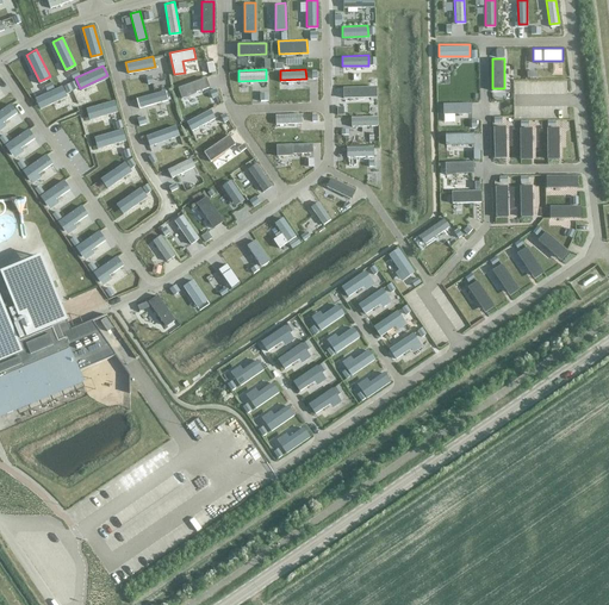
[(209,86),(205,76),(178,86),(181,98),(196,92),(196,91),(209,86)]
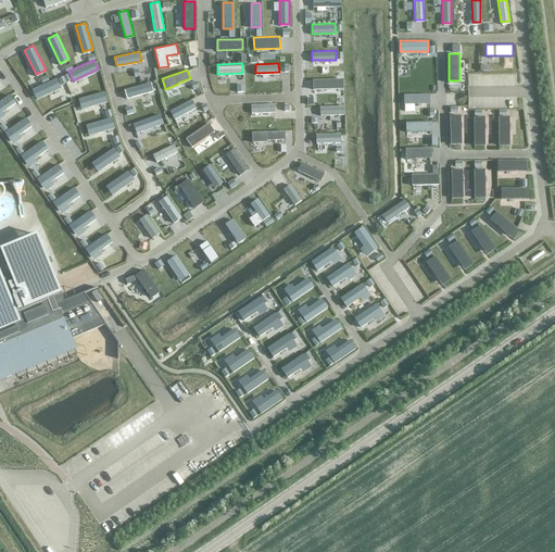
[(57,77),(32,88),(35,98),(61,87),(57,77)]
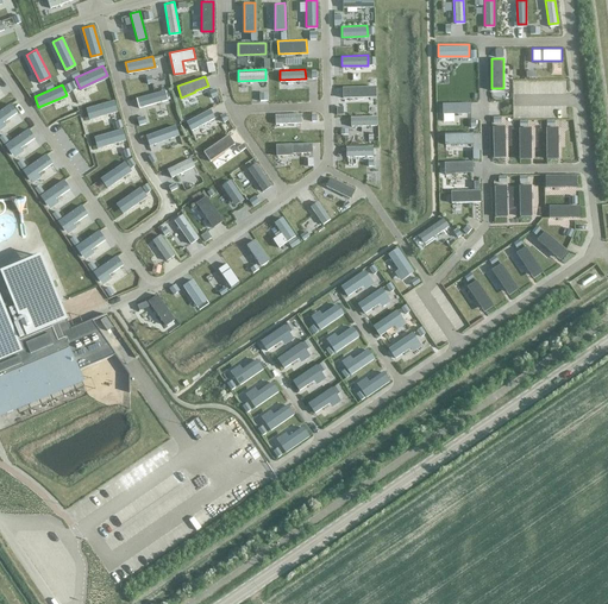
[(375,96),(375,85),(343,86),(343,96),(375,96)]
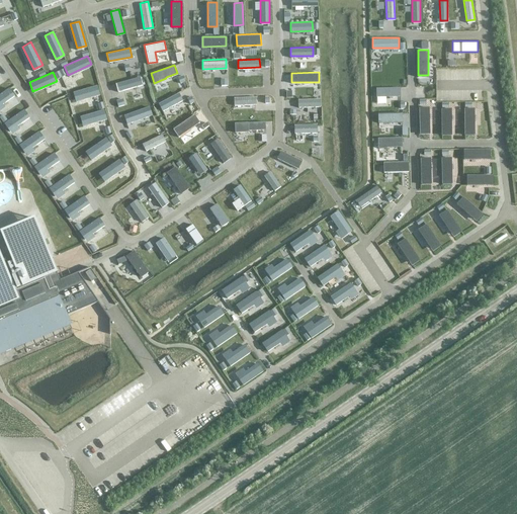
[(142,84),(140,75),(115,82),(117,90),(142,84)]
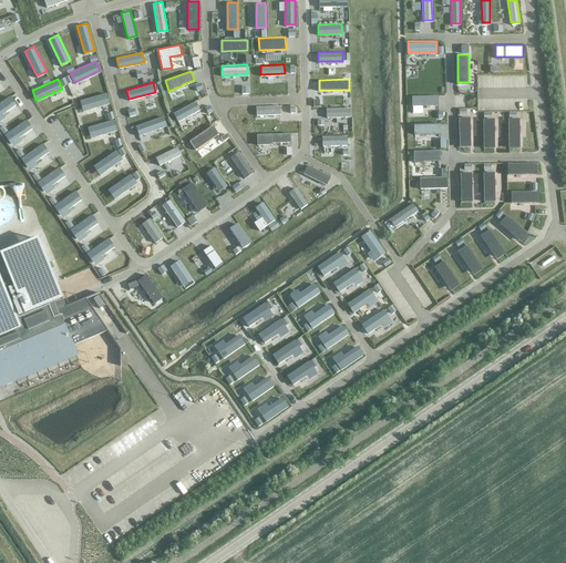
[(106,92),(79,100),(82,110),(109,103),(106,92)]
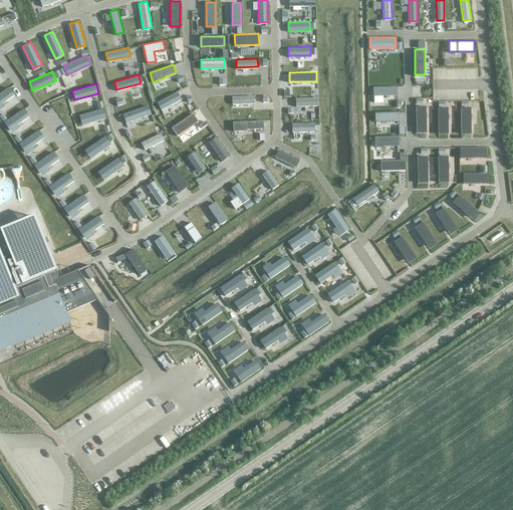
[(397,94),(397,85),(372,85),(373,94),(397,94)]
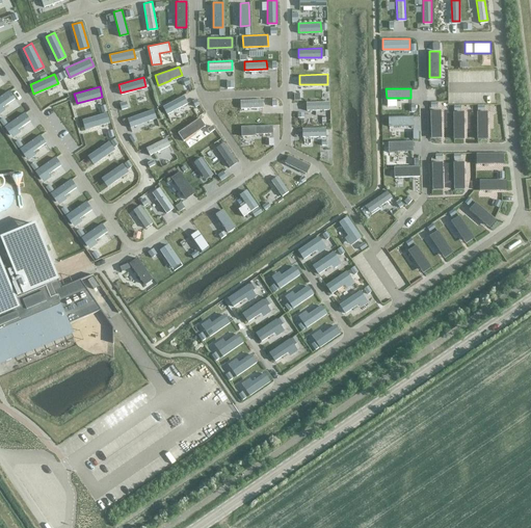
[(15,98),(8,89),(0,95),(0,111),(4,109),(2,106),(15,98)]
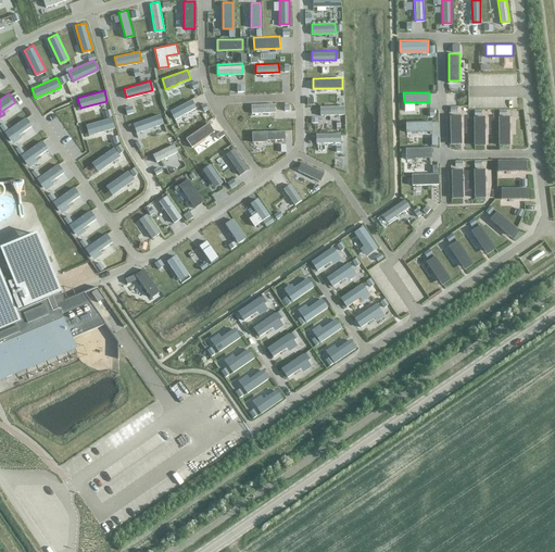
[(196,107),(191,99),(169,110),(174,117),(196,107)]
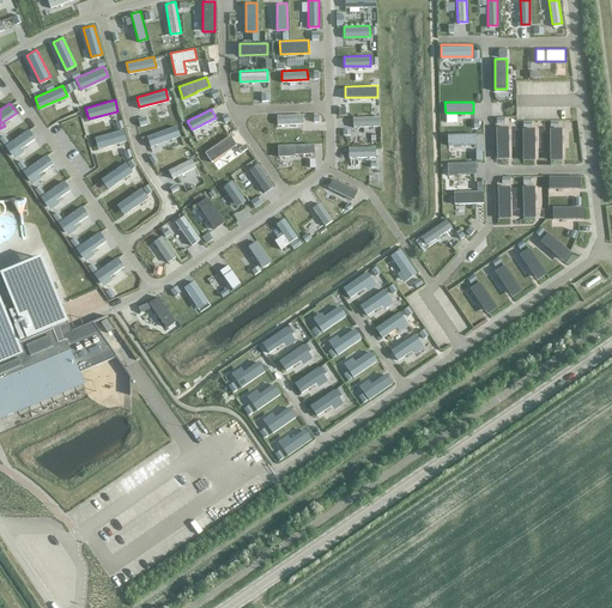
[(302,122),(302,113),(277,114),(277,123),(302,122)]
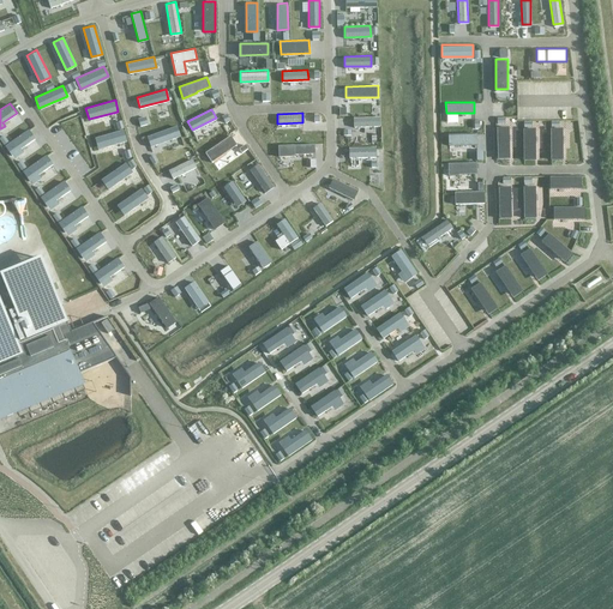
[(379,125),(379,115),(353,116),(354,126),(379,125)]
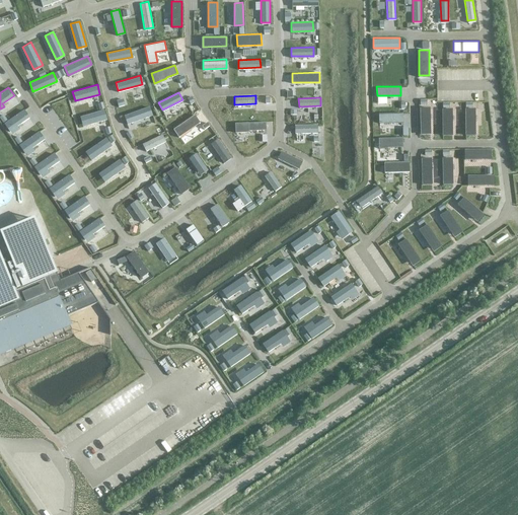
[(152,114),(148,104),(124,114),(127,123),(152,114)]
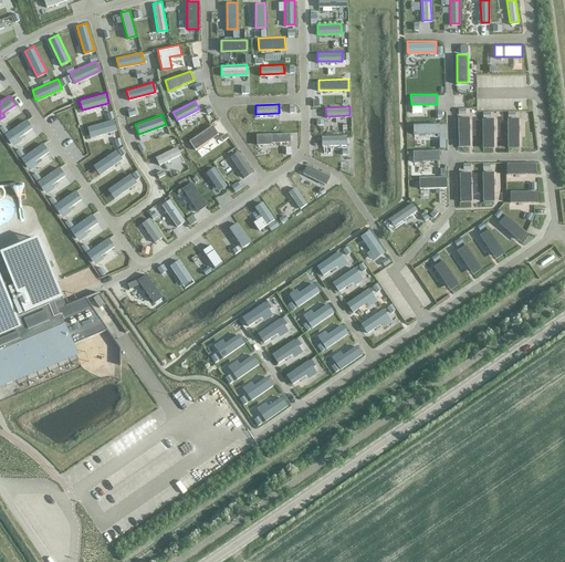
[(470,145),(469,116),(458,116),(459,145),(470,145)]
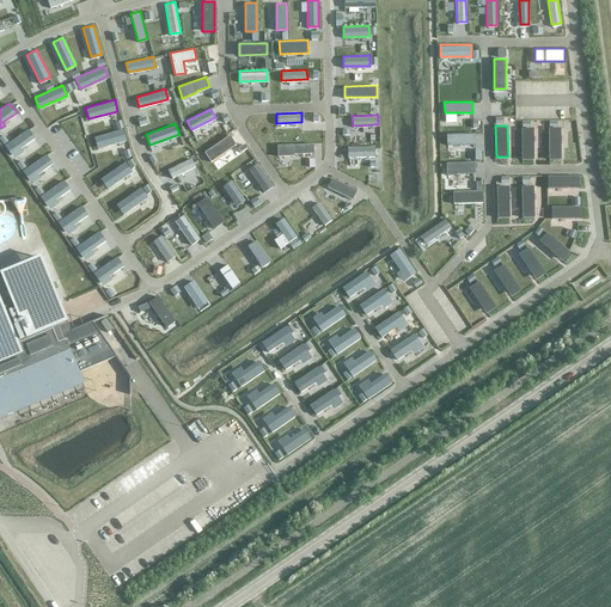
[(533,158),(533,127),(521,127),(523,159),(533,158)]
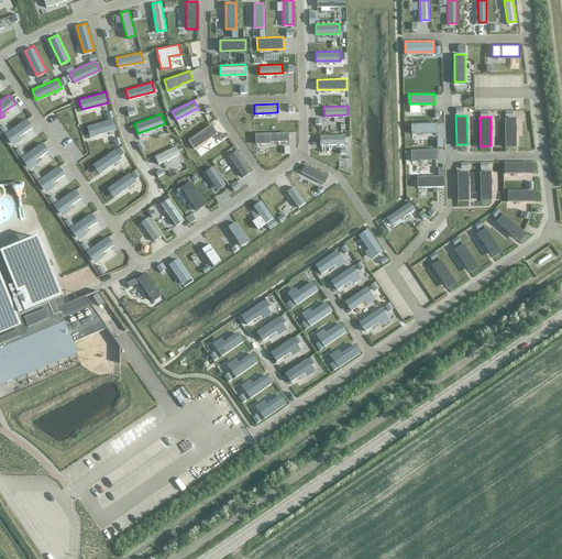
[(516,145),(516,117),(505,117),(506,145),(516,145)]
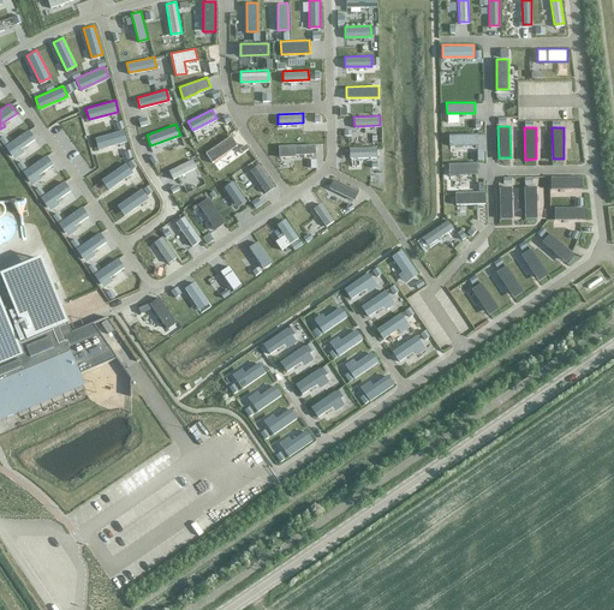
[(35,138),(28,129),(4,145),(11,155),(12,154),(15,157),(22,151),(19,148),(35,138)]
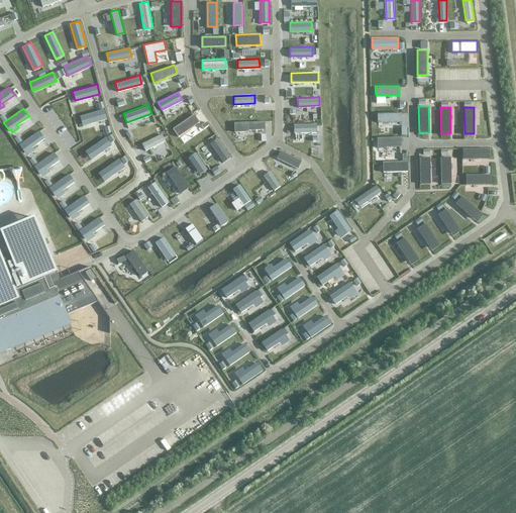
[(103,108),(79,115),(82,124),(106,117),(103,108)]
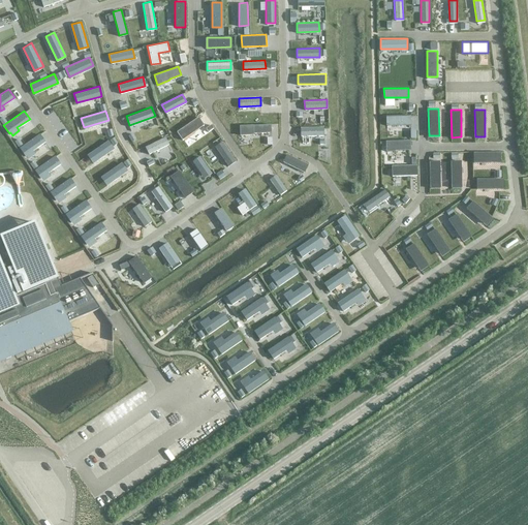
[(411,124),(411,116),(386,115),(386,123),(411,124)]
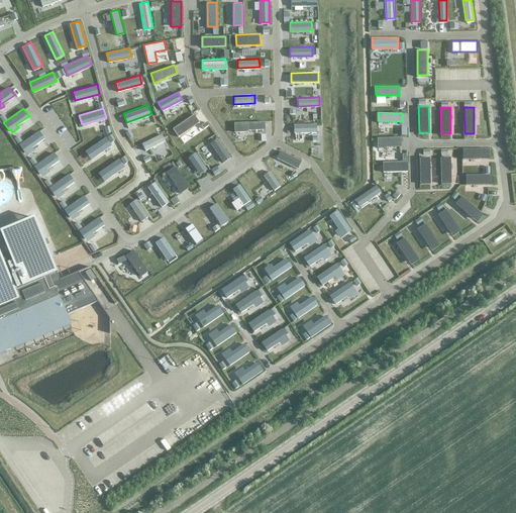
[(199,121),(194,113),(173,127),(178,135),(199,121)]
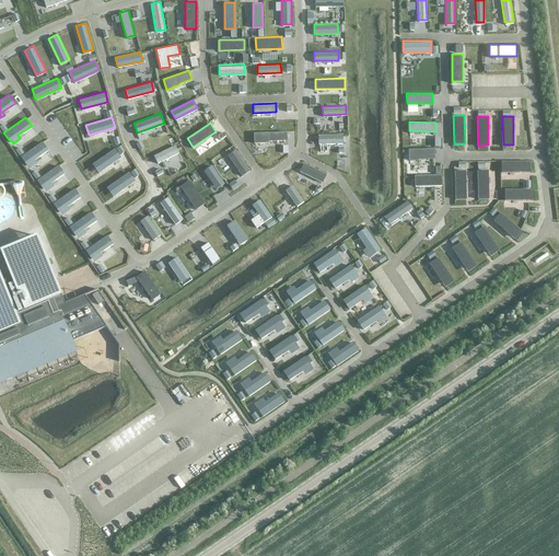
[(288,139),(287,131),(254,132),(254,142),(268,142),(268,140),(288,139)]
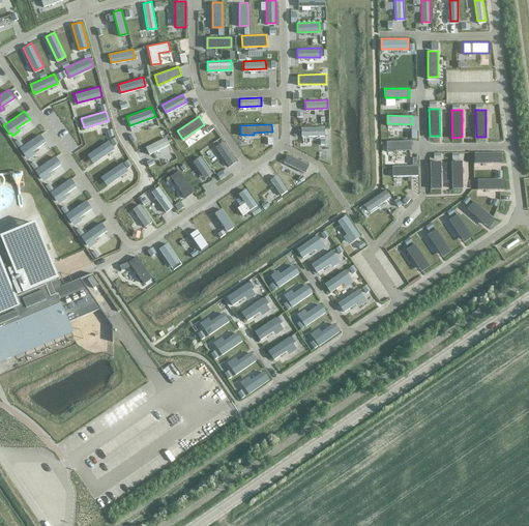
[(324,135),(324,126),(300,126),(301,135),(324,135)]
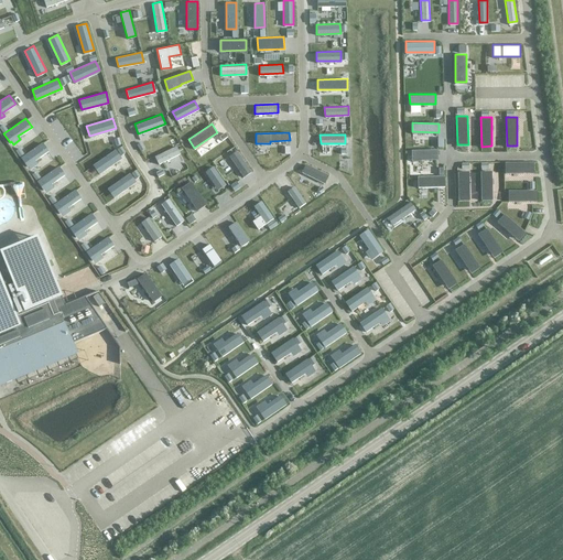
[(49,151),(42,142),(20,157),(26,165),(28,165),(30,168),(36,163),(34,160),(49,151)]
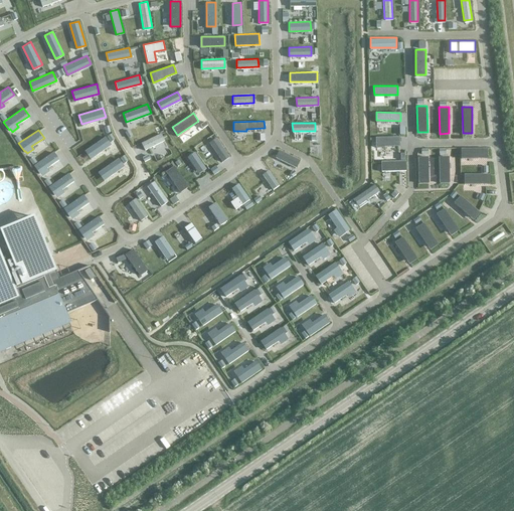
[(164,140),(160,132),(141,141),(145,149),(164,140)]
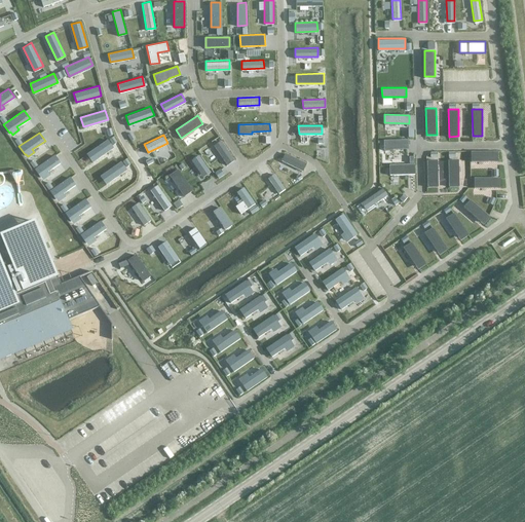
[(91,161),(113,147),(107,139),(85,153),(91,161)]
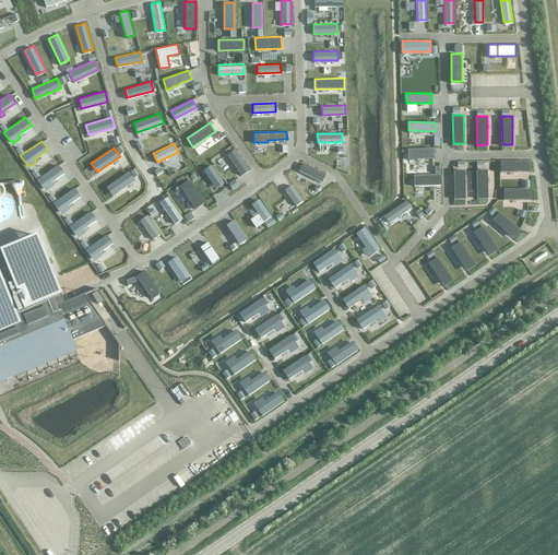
[(249,169),(235,148),(227,153),(241,175),(249,169)]
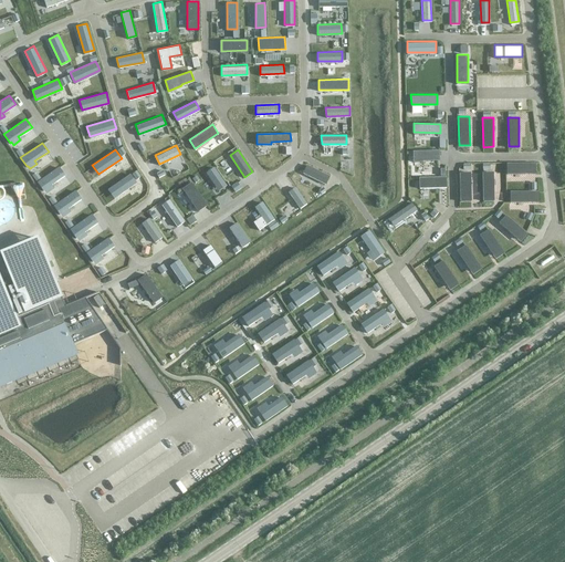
[(439,160),(439,149),(414,151),(414,160),(439,160)]
